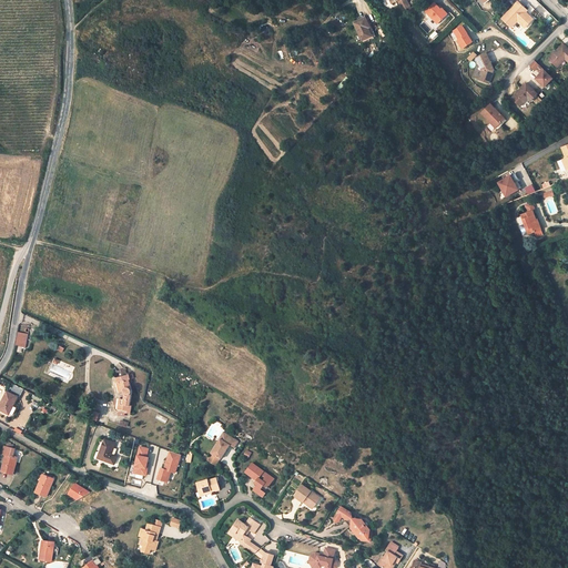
[(389,0),(393,4),(398,1),(403,11),(411,7),(407,0),(389,0)]
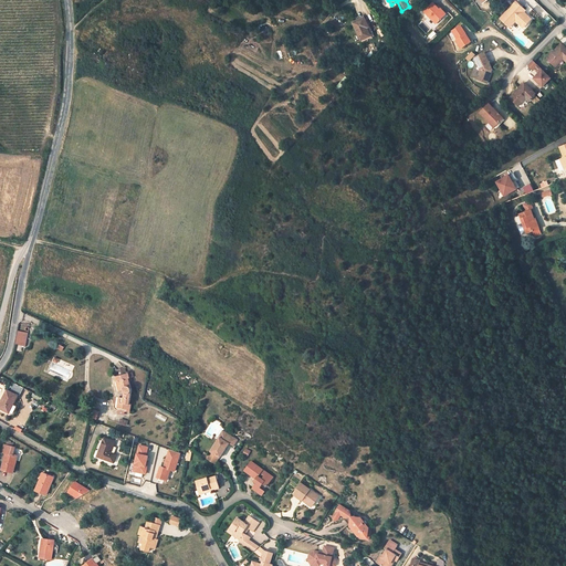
[(453,0),(449,0),(458,9),(460,7),(453,0)]
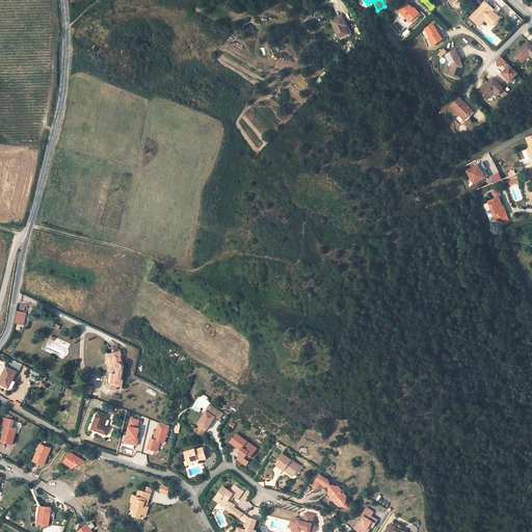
[(493,8),(485,2),(471,18),(477,24),(482,18),(483,17),(489,23),(491,21),(495,24),(500,19),(493,12),(490,9),(493,8)]
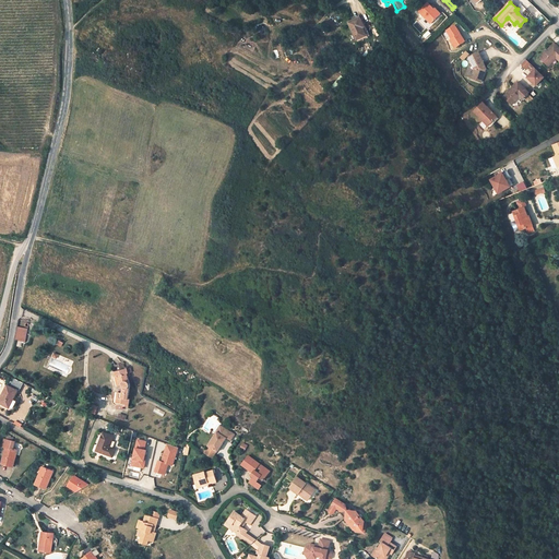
[(428,3),(419,12),(430,24),(441,14),(436,9),(433,10),(428,3)]
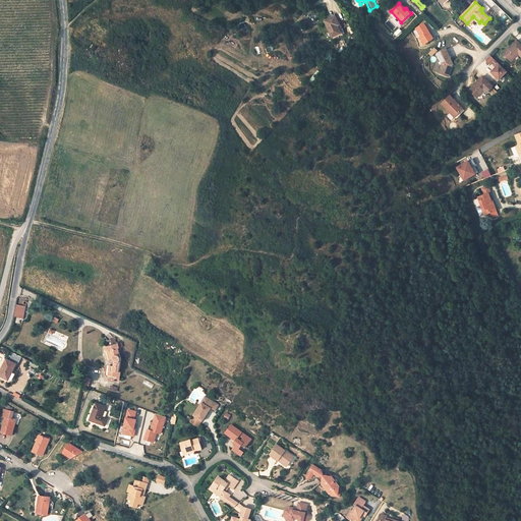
[(500,15),(503,12),(497,6),(495,9),(500,15)]
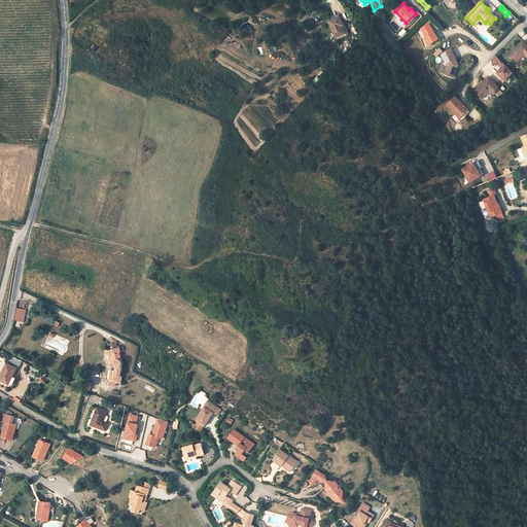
[(340,15),(328,21),(337,38),(347,33),(340,15)]
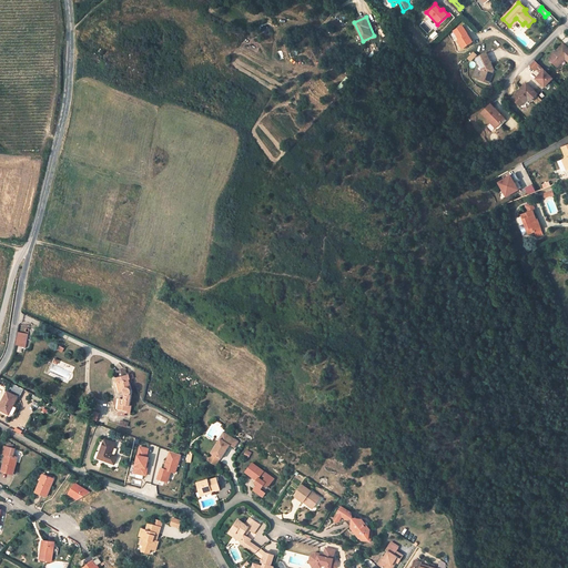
[(453,31),(458,39),(457,40),(462,48),(472,41),(462,26),(453,31)]
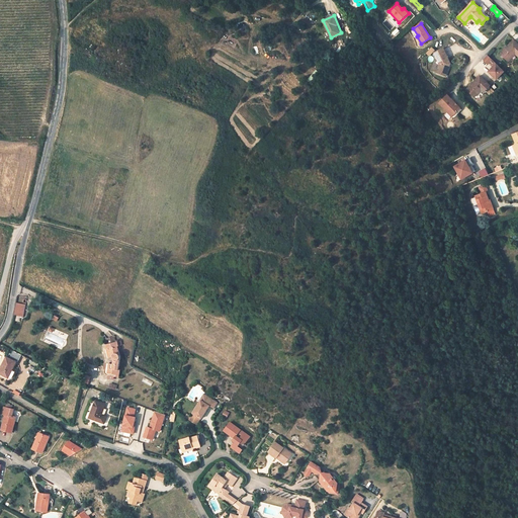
[(517,58),(517,46),(514,41),(500,55),(506,61),(514,54),(515,56),(517,59),(517,58)]
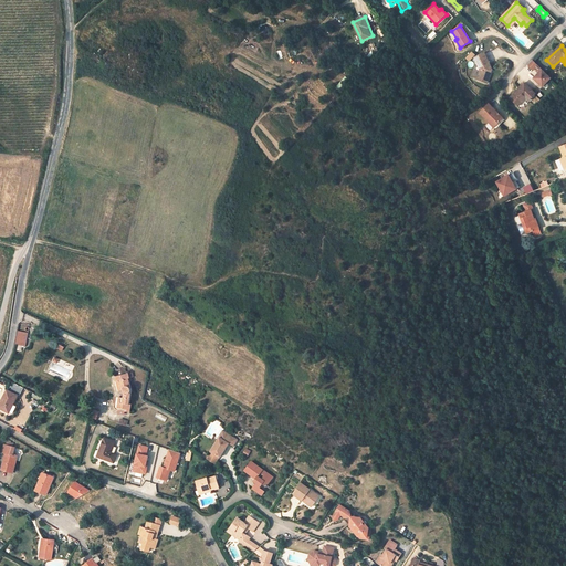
[(469,61),(477,54),(473,51),(465,58),(469,61)]
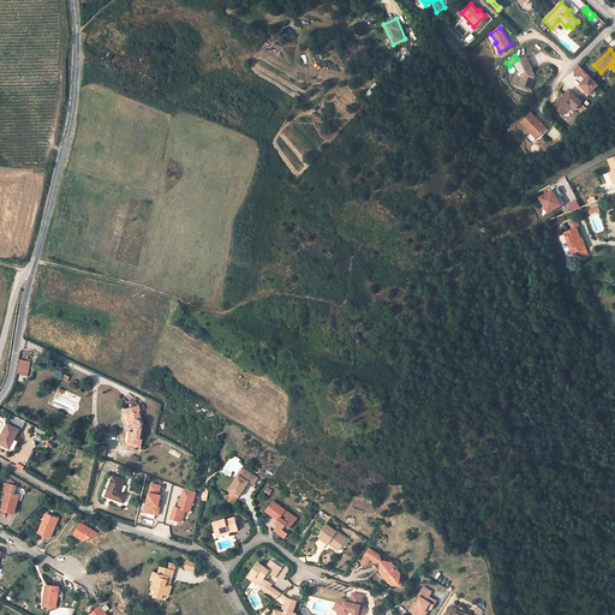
[(526,58),(515,64),(523,77),(519,88),(530,91),(535,77),(526,58)]
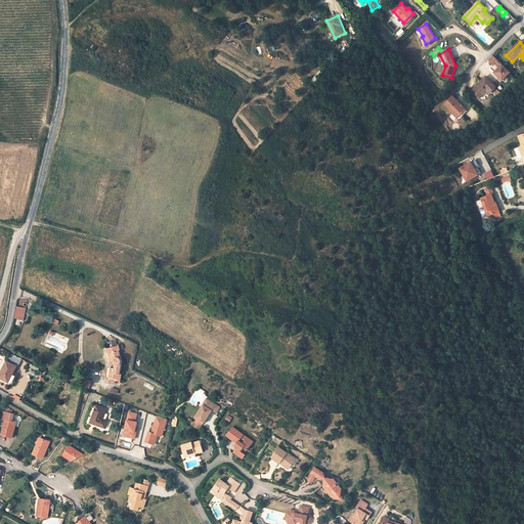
[(521,56),(520,54),(512,61),(514,63),(521,56)]
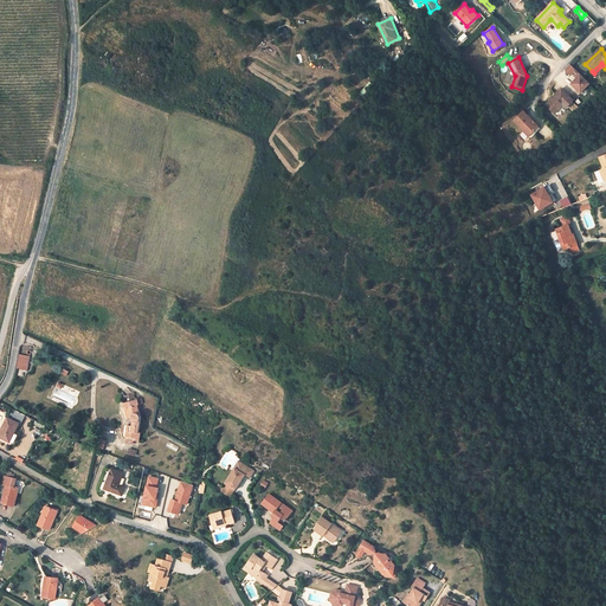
[(560,75),(566,81),(567,78),(571,76),(565,70),(560,75)]
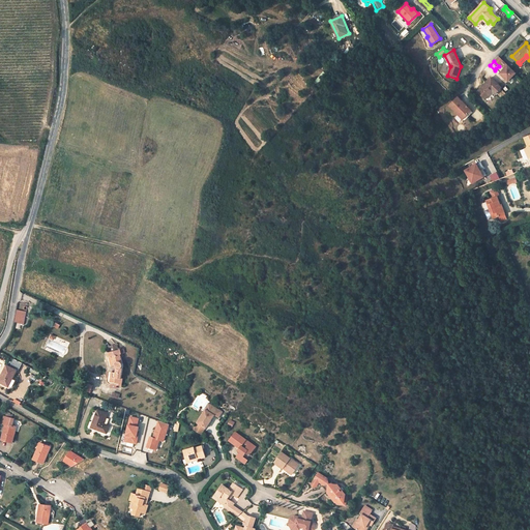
[(506,82),(514,75),(507,66),(502,71),(499,75),(506,82)]
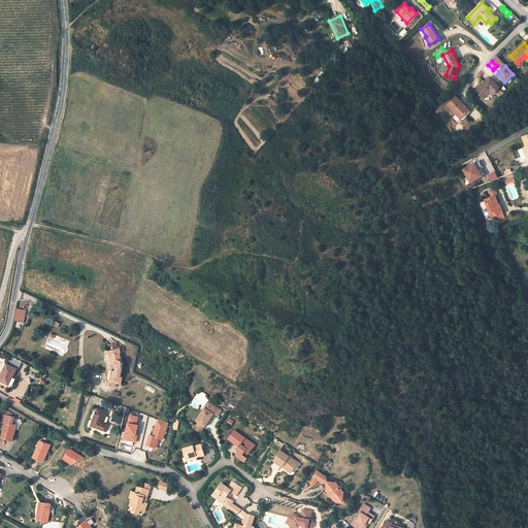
[(498,88),(488,77),(473,91),(480,97),(487,90),(489,92),(491,94),(498,88)]
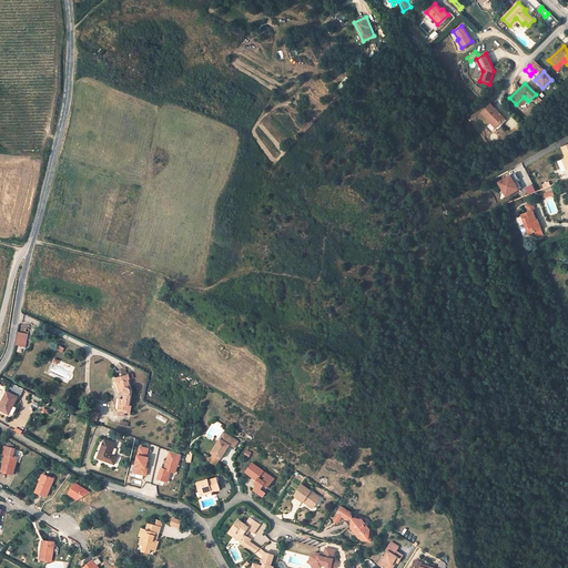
[(526,99),(524,97),(516,104),(517,107),(526,99)]
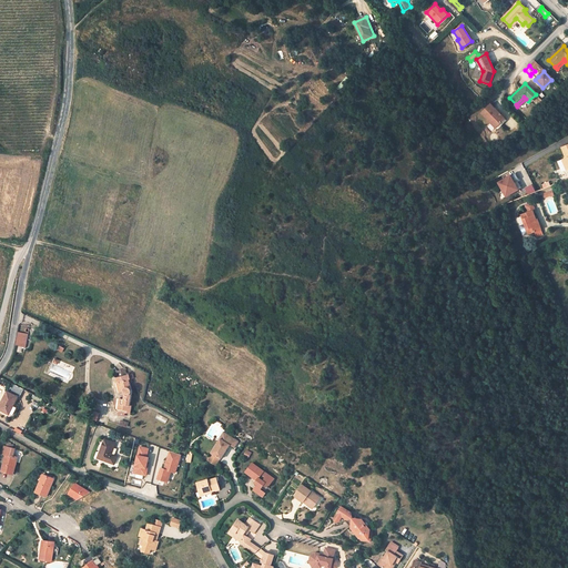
[(478,111),(492,127),(501,118),(488,102),(478,111)]
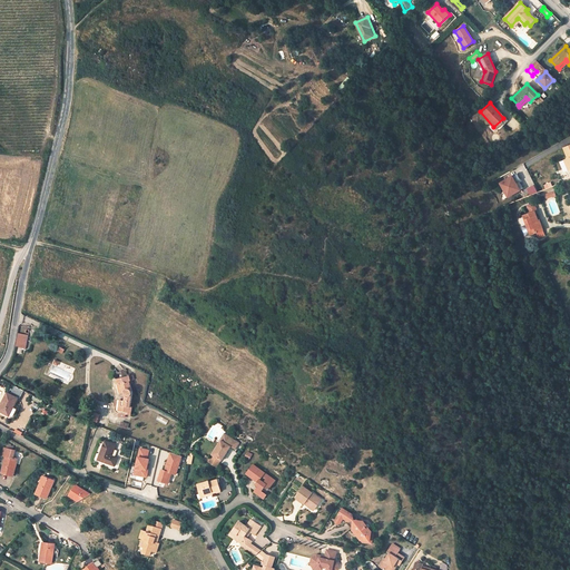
[(493,127),(495,129),(505,120),(503,118),(493,127)]
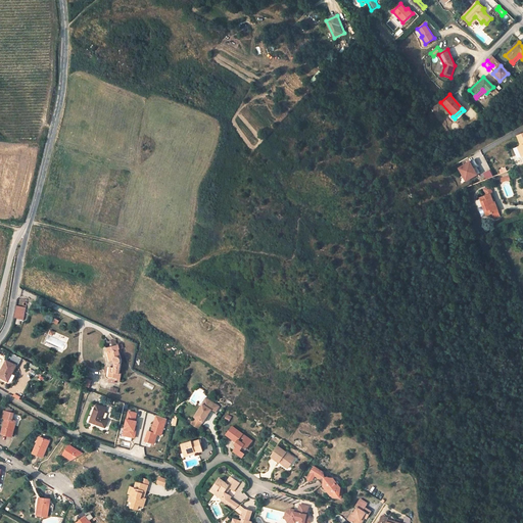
[(474,160),(457,172),(464,184),(478,176),(473,169),(476,167),(477,165),(474,160)]
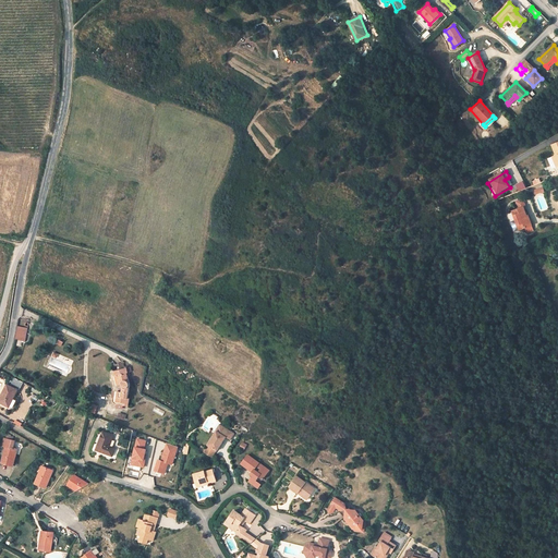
[(523,199),(514,203),(517,209),(523,207),(525,206),(523,199)]
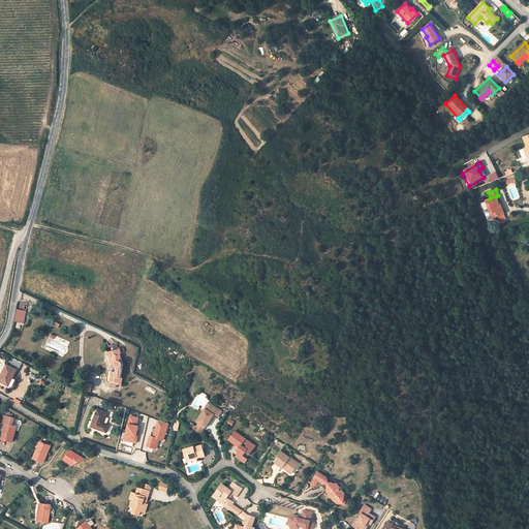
[(490,198),(486,200),(492,218),(497,216),(501,215),(498,206),(499,205),(496,196),(490,198)]
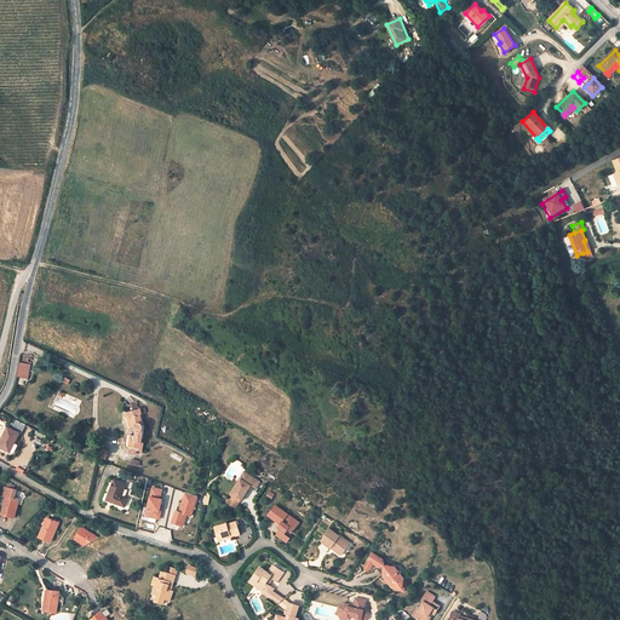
[(30,365),(19,362),(17,378),(27,380),(30,365)]
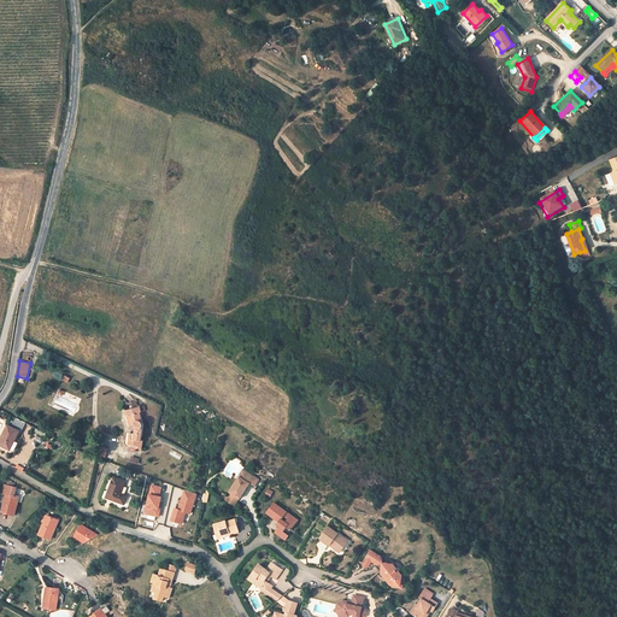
[(129,410),(125,411),(130,427),(134,425),(135,428),(136,429),(135,434),(130,433),(125,433),(124,442),(124,445),(125,446),(127,447),(142,450),(144,441),(141,440),(144,428),(144,425),(144,424),(141,412),(140,406),(137,407),(136,401),(134,403),(128,404),(129,410)]
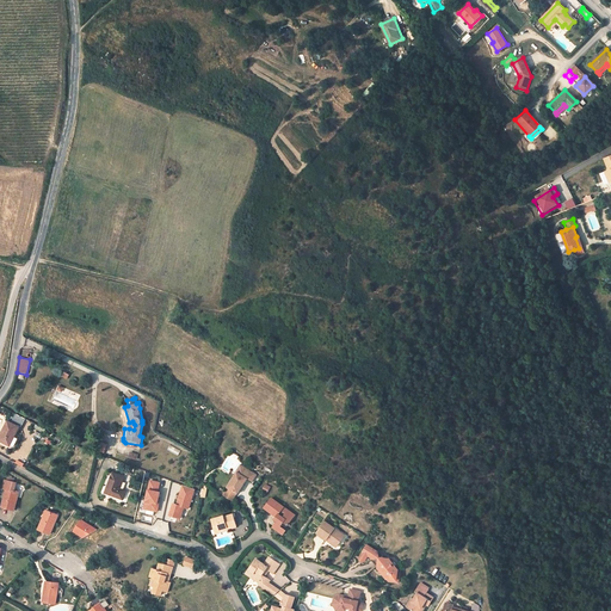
[(25,419),(13,412),(8,423),(19,427),(20,429),(25,419)]
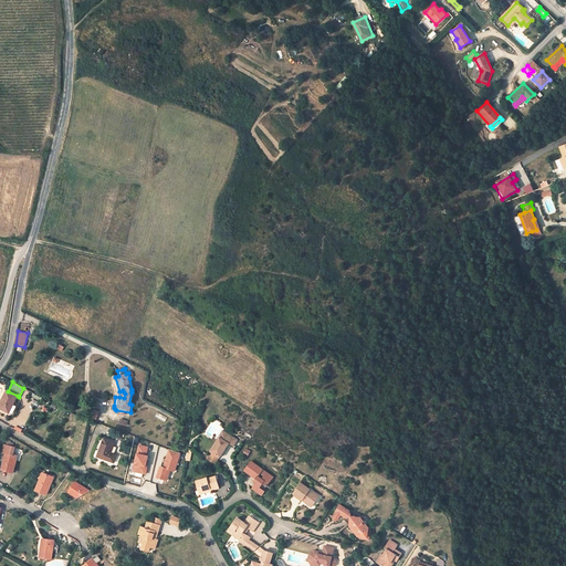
[(8,391),(7,390),(0,404),(0,408),(9,413),(18,396),(8,391)]
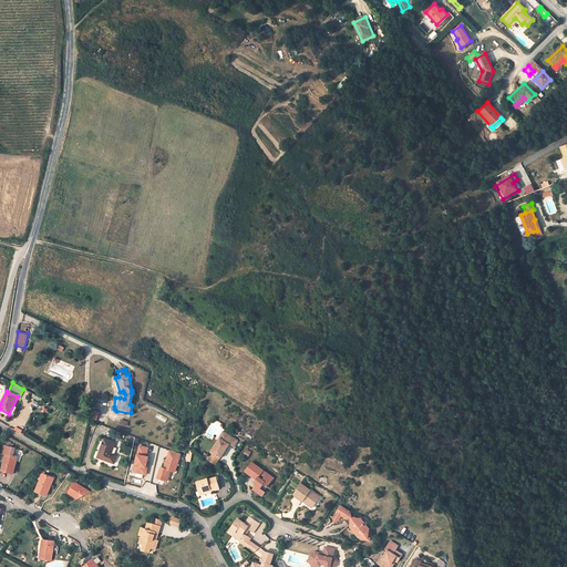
[(155,418),(166,423),(168,419),(158,413),(155,418)]
